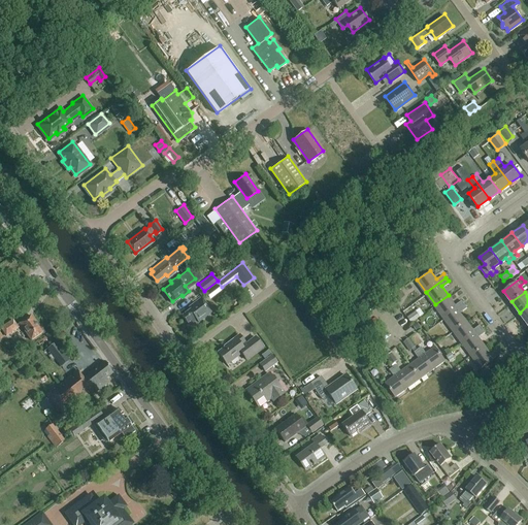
[(198,320),(212,309),(201,295),(188,305),(190,307),(182,314),(188,321),(189,320),(191,322),(196,318),(198,320)]
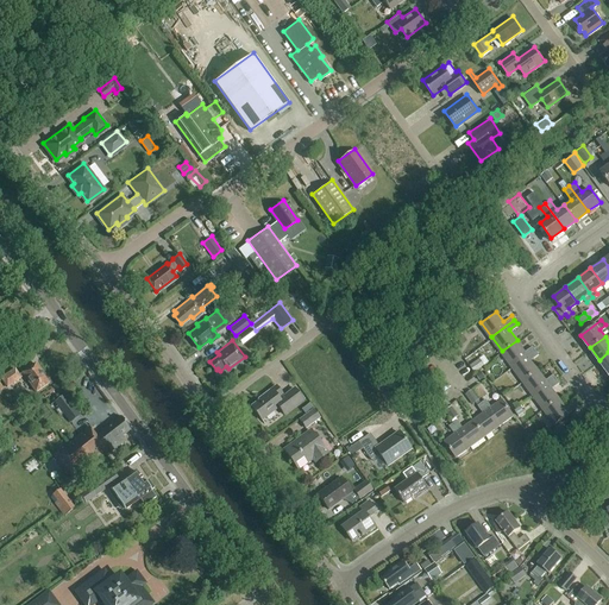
[(512,365),(535,348),(532,344),(525,350),(518,340),(502,351),(512,365)]
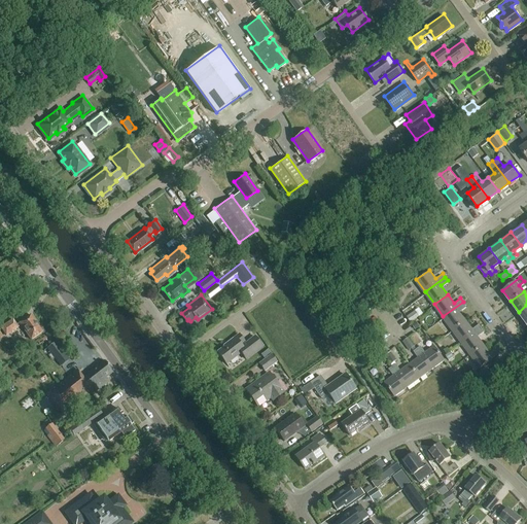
[(452,328),(465,318),(459,310),(466,305),(463,302),(443,316),(452,328)]
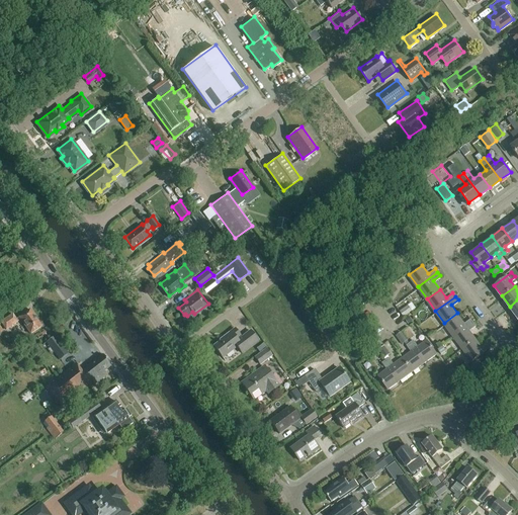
[(408,304),(399,310),(403,315),(411,309),(408,304)]
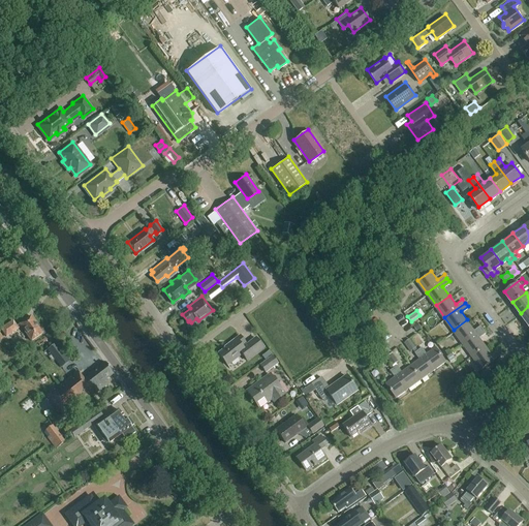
[(5,335),(21,325),(31,339),(42,332),(30,314),(27,316),(16,323),(12,318),(0,327),(5,335)]
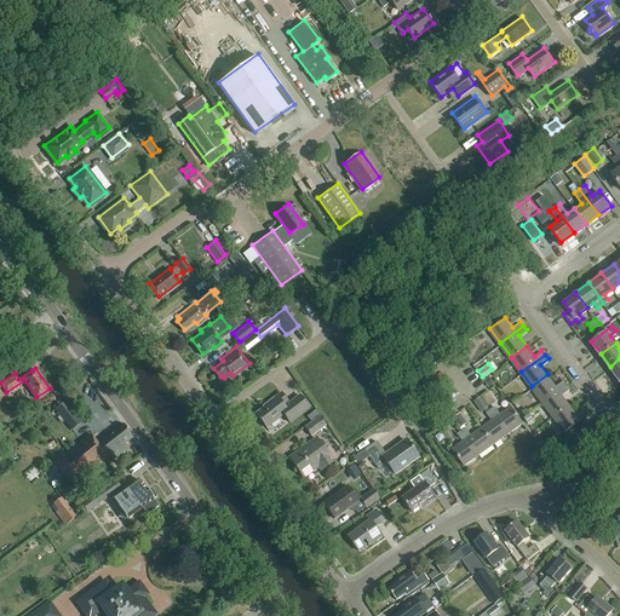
[(493,381),(488,374),(483,378),(487,383),(488,385),(493,381)]
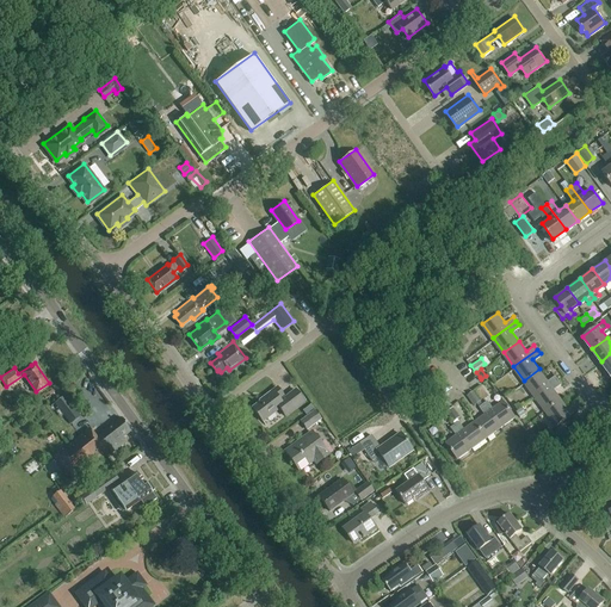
[(535,395),(557,378),(555,373),(547,379),(539,369),(524,381),(535,395)]
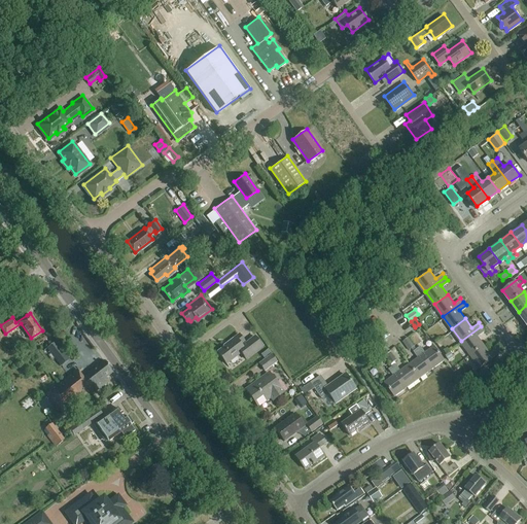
[(469,353),(484,343),(478,335),(484,329),(481,326),(461,341),(469,353)]
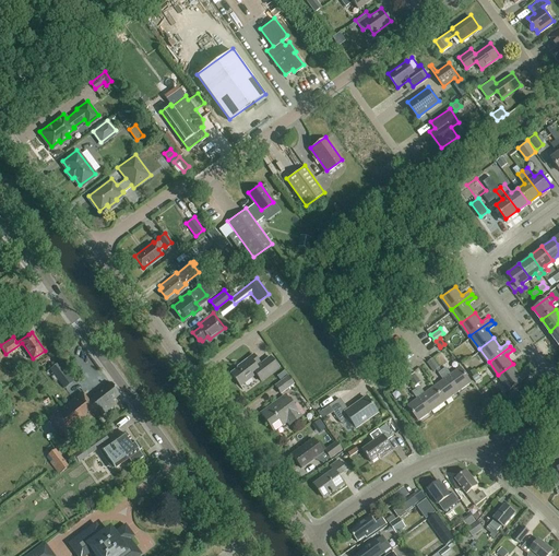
[(277,365),(269,355),(254,365),(253,363),(258,359),(252,352),(240,362),(241,363),(230,371),(239,383),(254,371),(260,378),(277,365)]
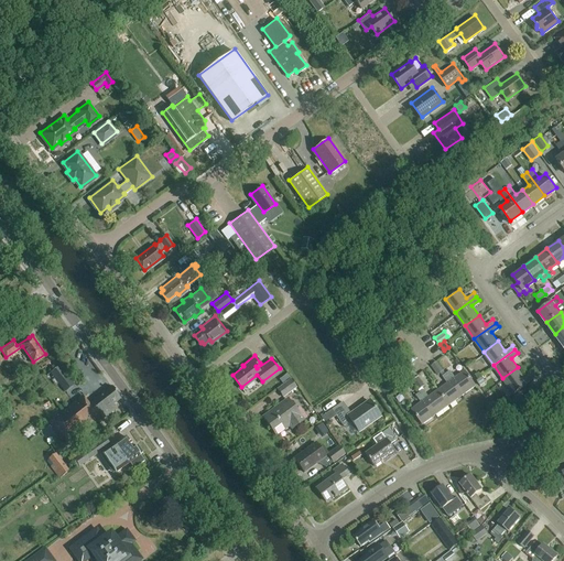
[(475,373),(480,367),(475,360),(468,367),(473,373),(475,371),(475,373)]
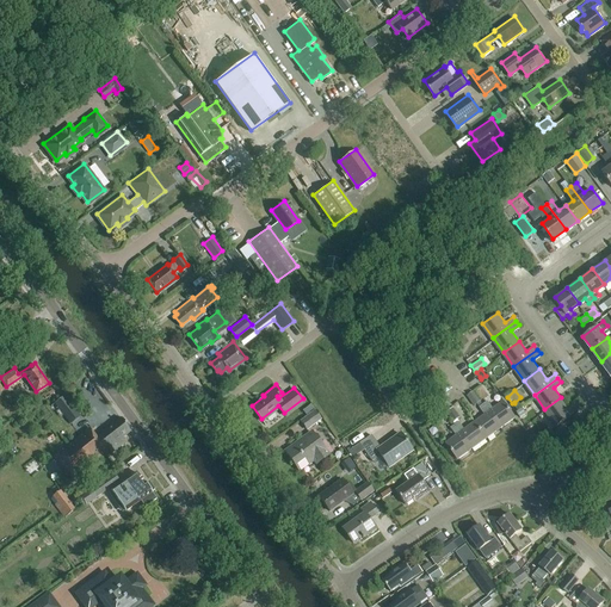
[(65,395),(54,403),(62,414),(73,406),(65,395)]
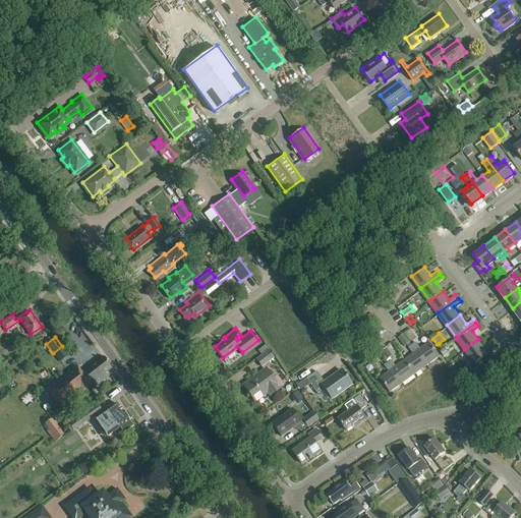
[(478,339),(464,349),(473,361),(494,346),(490,343),(484,348),(478,339)]
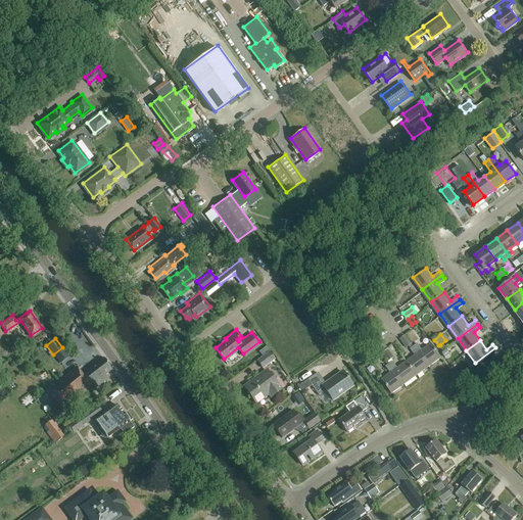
[(414,343),(428,364),(440,355),(430,341),(422,347),(417,341),(414,343)]
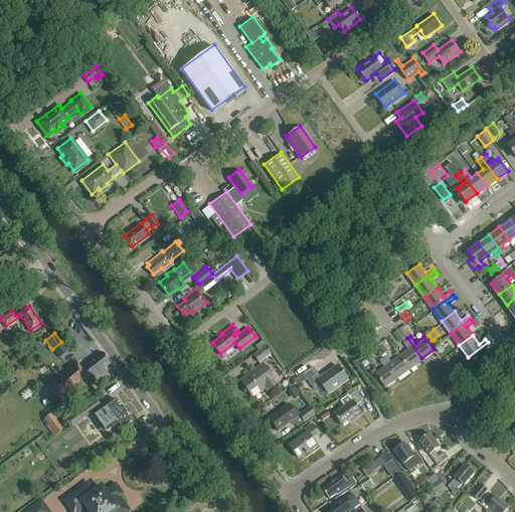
[(409,367),(421,358),(407,338),(403,341),(408,347),(399,354),(409,367)]
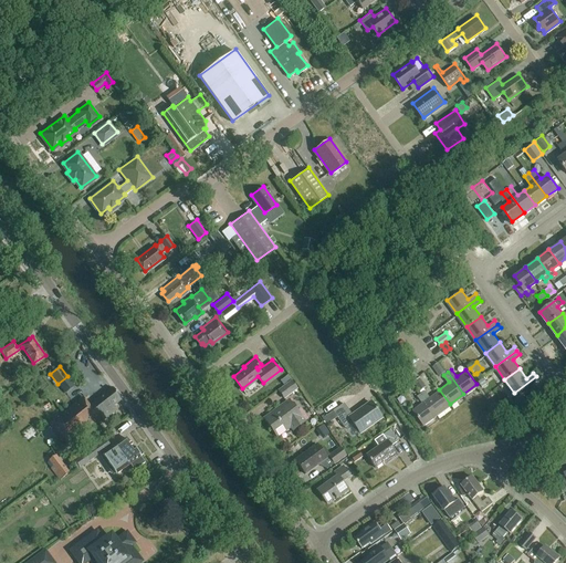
[(290,377),(286,373),(279,378),(283,384),(290,377)]
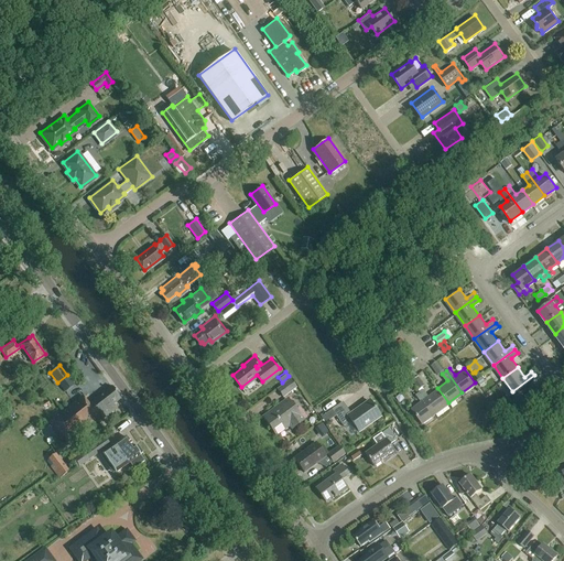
[(424,384),(418,375),(411,379),(418,388),(424,384)]
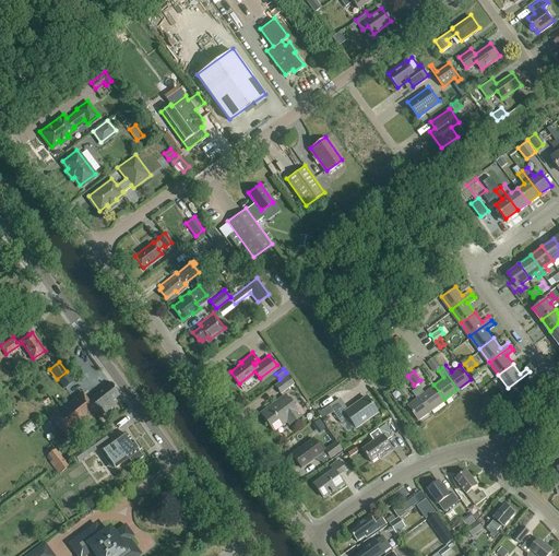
[(281,393),(294,382),(287,374),(274,385),(281,393)]
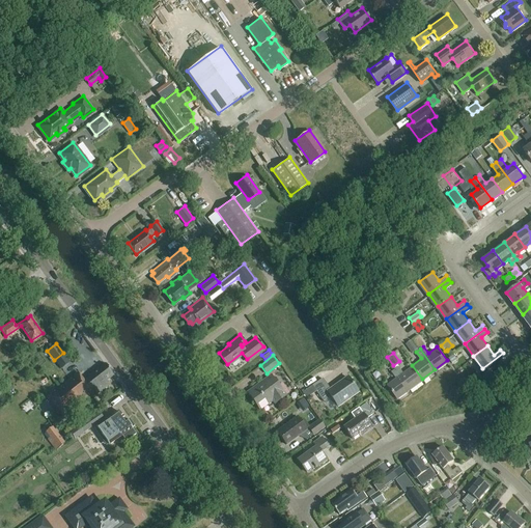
[(113,372),(105,362),(84,378),(78,370),(46,394),(61,415),(95,389),(96,391),(109,382),(106,378),(113,372)]
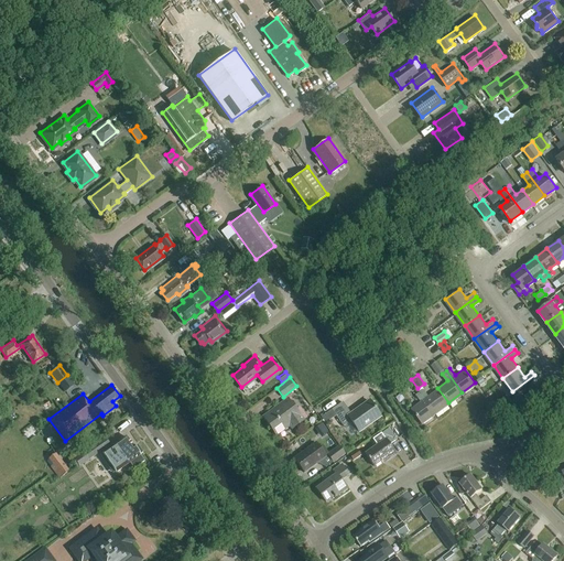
[(448,402),(437,388),(429,395),(423,387),(420,390),(435,412),(448,402)]
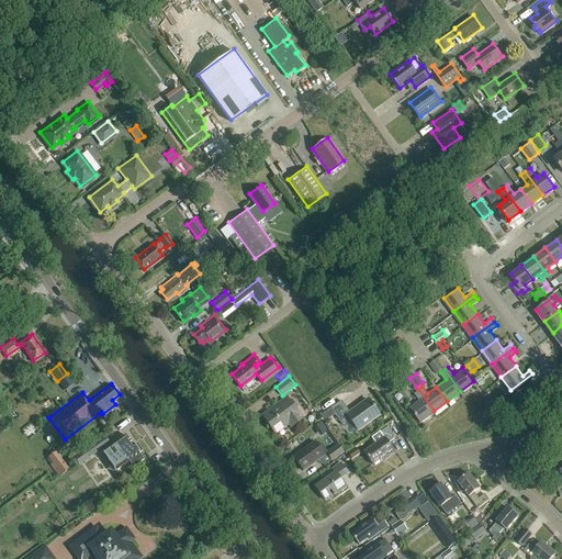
[(420,420),(434,411),(418,389),(414,391),(419,399),(409,405),(420,420)]
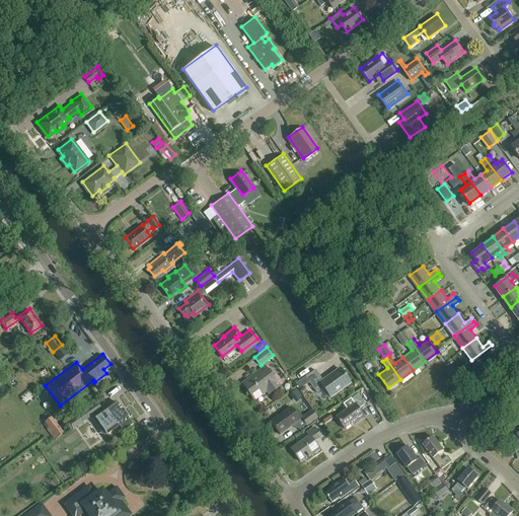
[(269,391),(279,384),(265,365),(241,381),(253,397),(267,388),(269,391)]
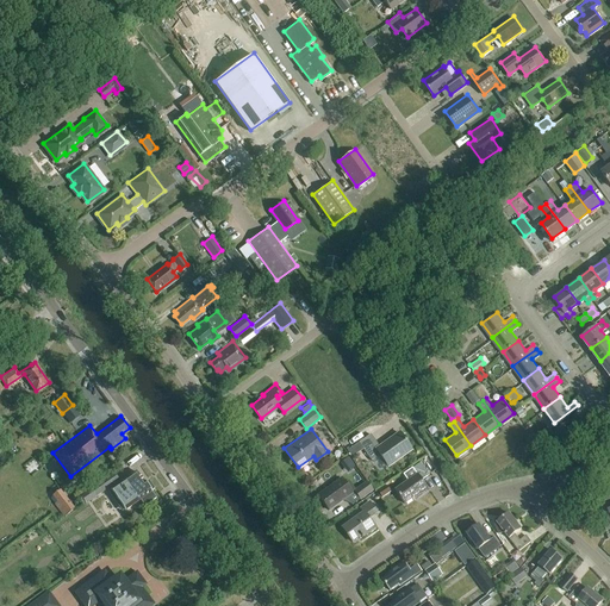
[(411,448),(399,430),(379,444),(369,432),(348,447),(348,445),(346,447),(352,455),(362,448),(371,458),(378,453),(387,464),(411,448)]
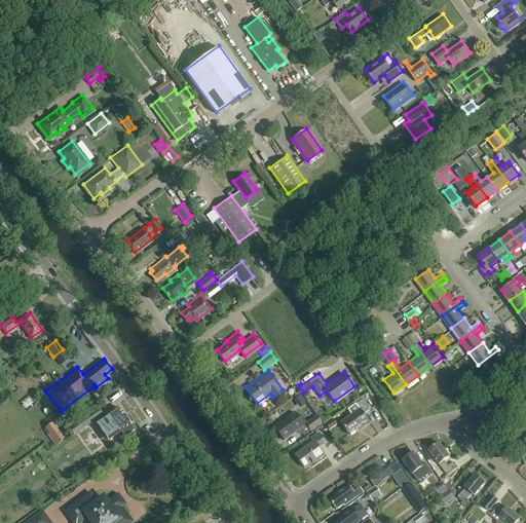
[(360,427),(369,421),(363,412),(369,408),(362,398),(354,403),(359,408),(340,420),(348,433),(359,425),(360,427)]
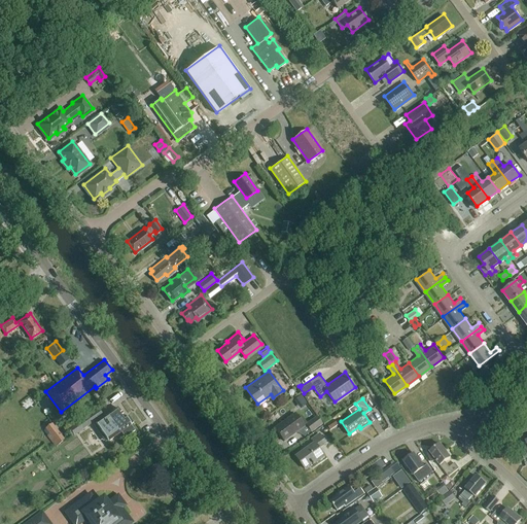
[(125,415),(118,406),(95,421),(107,440),(121,430),(125,435),(135,428),(131,422),(133,420),(128,414),(127,415),(126,414),(125,415)]
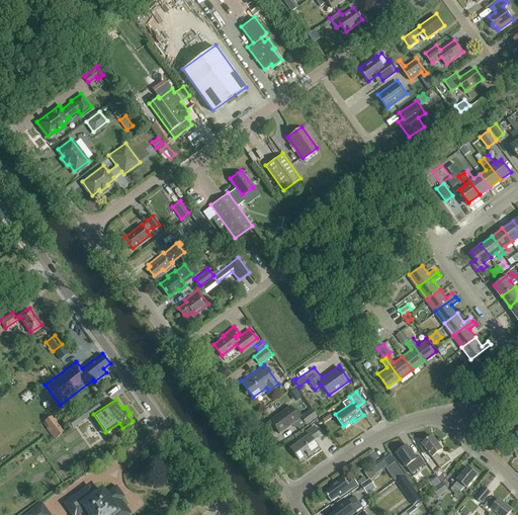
[(96,400),(76,414),(81,420),(101,407),(96,400)]
